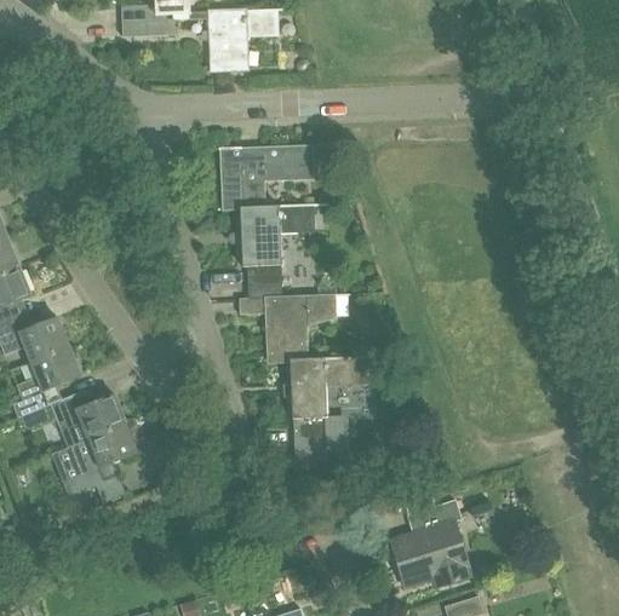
[(175,18),(208,17),(210,17),(210,11),(189,11),(189,0),(154,0),(154,5),(121,6),(121,21),(175,18)]
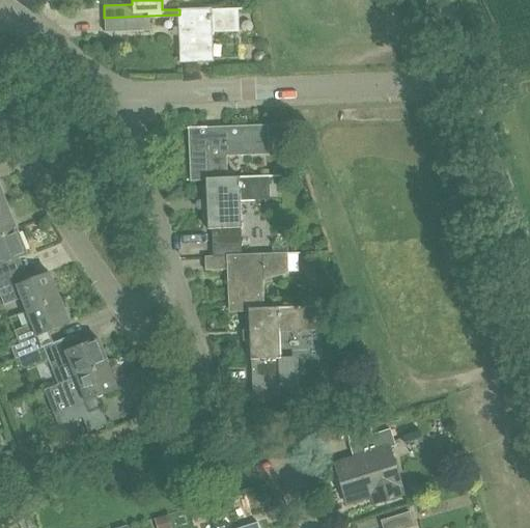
[(178,15),(180,59),(212,58),(211,31),(236,30),(235,7),(179,9),(179,15),(178,15)]
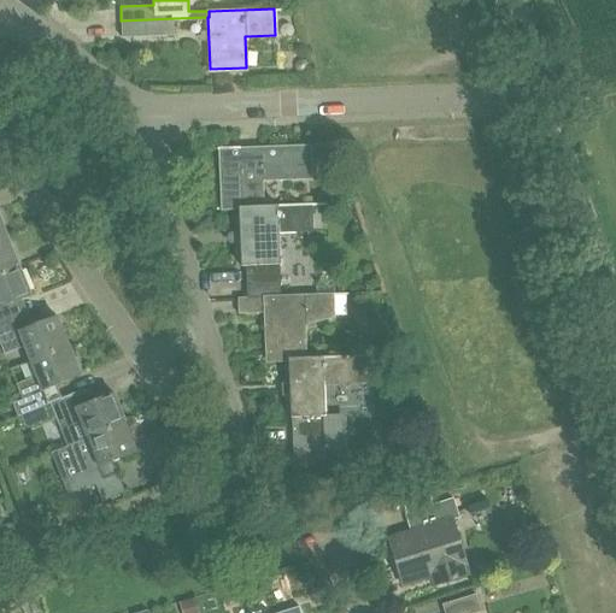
[(174,34),(174,18),(121,21),(122,36),(174,34)]
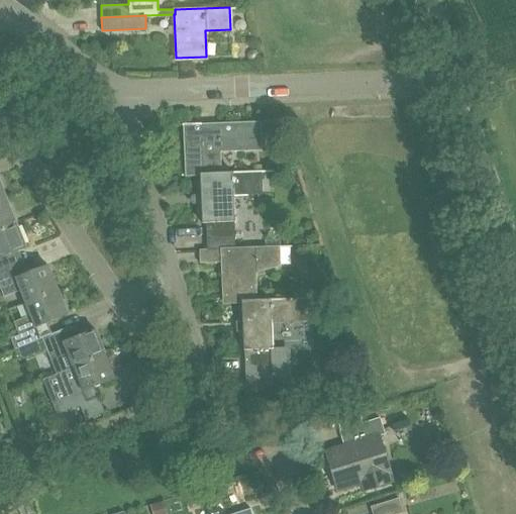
[(186,173),(199,172),(199,171),(219,170),(218,145),(261,143),(259,120),(201,123),(201,121),(182,122),(182,124),(184,124),(186,173)]
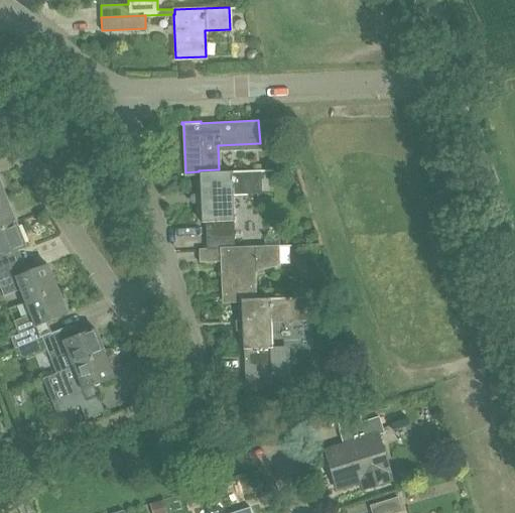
[(199,247),(199,249),(221,248),(221,247),(234,246),(233,220),(234,220),(233,191),(259,190),(258,168),(219,170),(219,169),(199,170),(199,171),(199,172),(201,222),(205,221),(206,247),(199,247)]
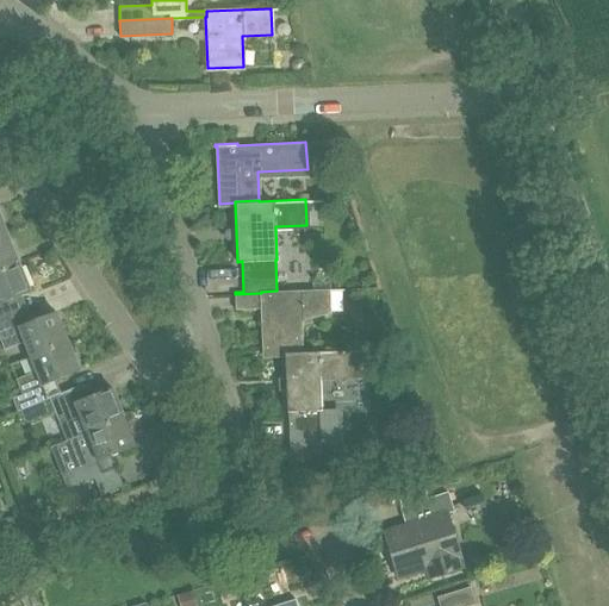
[(0,268),(18,261),(6,233),(0,236),(0,268)]
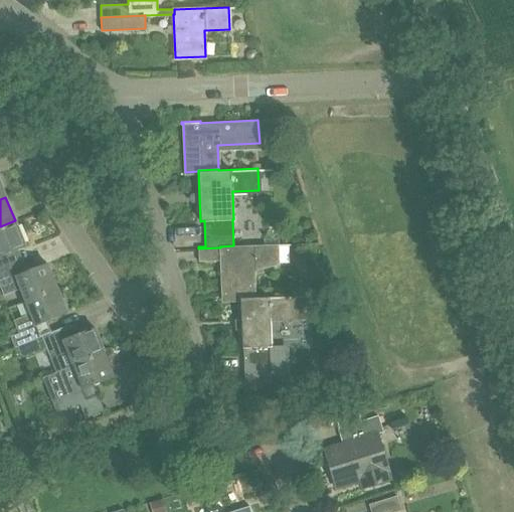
[(25,245),(15,220),(0,226),(0,269),(9,266),(4,253),(25,245)]
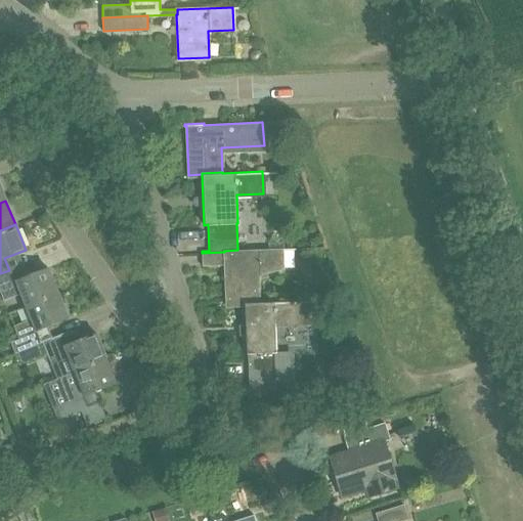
[(226,305),(244,304),(244,303),(259,302),(257,274),(282,266),(281,248),(237,250),(224,251),(224,252),(202,253),(202,264),(224,263),(226,305)]
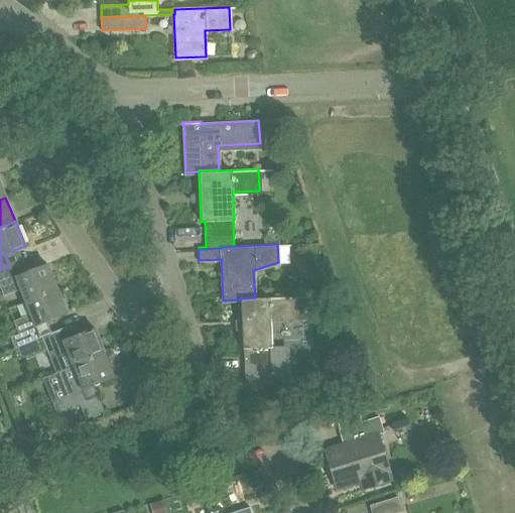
[(286,268),(298,267),(297,250),(286,250),(286,268)]
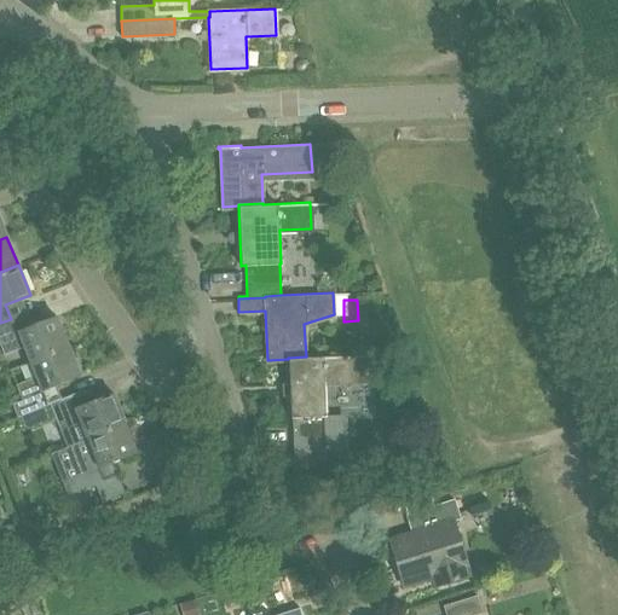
[(30,360),(68,344),(56,317),(32,326),(26,313),(11,319),(0,323),(0,341),(5,353),(24,344),(30,360)]
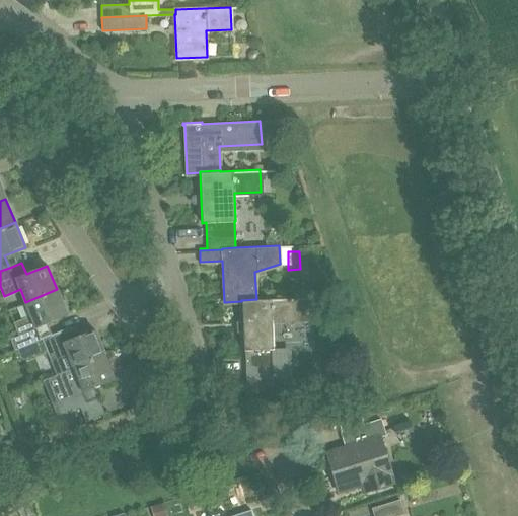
[(313,287),(293,288),(293,297),(314,298),(313,287)]
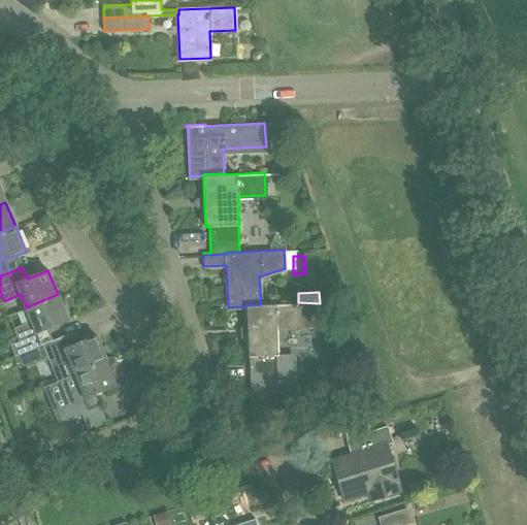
[(43,343),(53,340),(47,328),(68,320),(58,294),(26,307),(31,320),(14,327),(20,339),(10,343),(14,356),(43,343)]
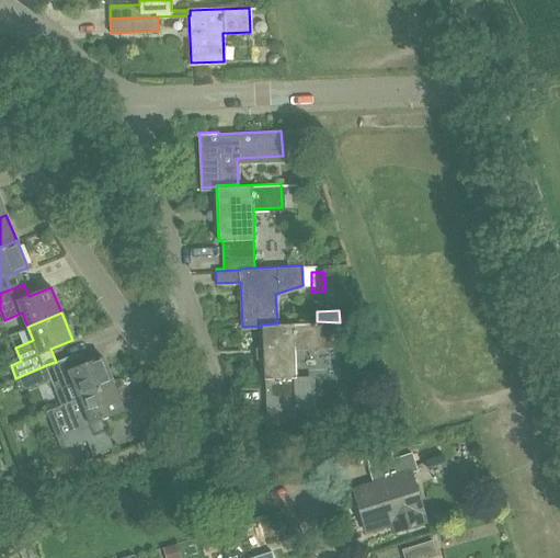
[(340,322),(277,323),(261,325),(261,326),(264,377),(265,377),(266,408),(286,407),(287,421),(301,418),(306,416),(308,414),(309,413),(310,411),(310,407),(310,406),(315,406),(312,375),(295,376),(294,348),(323,345),(343,345),(342,321),(340,322)]
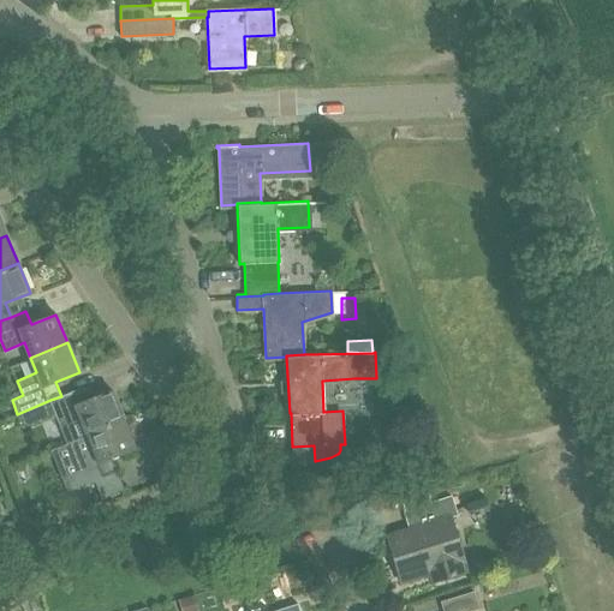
[(67,442),(67,443),(124,420),(112,390),(88,401),(83,388),(61,396),(51,400),(61,427),(67,442)]
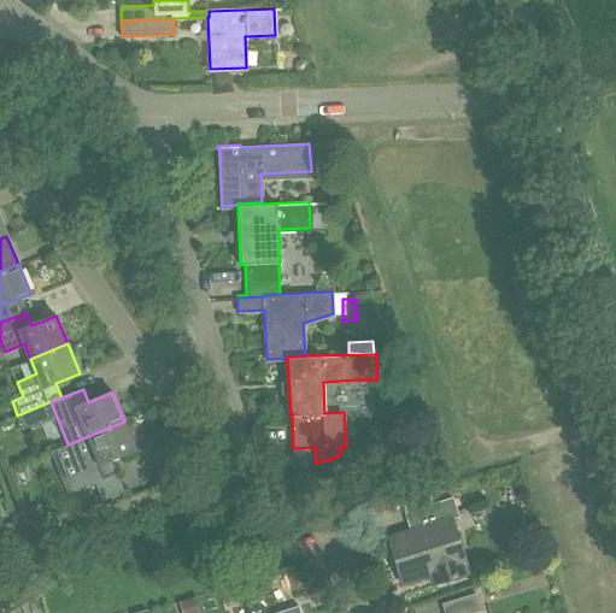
[(78,472),(86,488),(118,475),(112,460),(136,451),(124,422),(68,444),(78,472)]
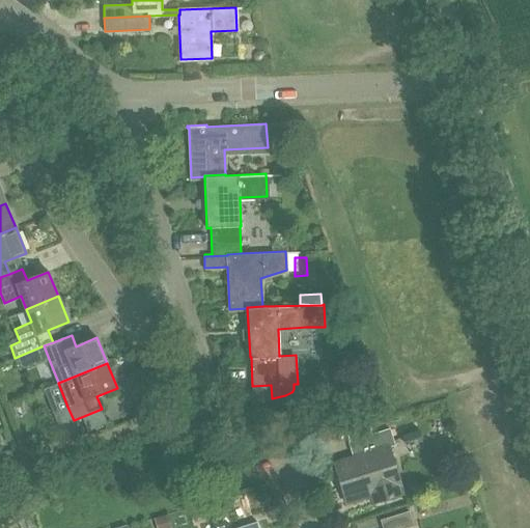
[(333,462),(346,502),(377,493),(379,500),(402,493),(399,484),(400,484),(388,445),(393,443),(389,427),(371,433),(367,420),(345,427),(349,440),(347,441),(352,455),(333,462)]
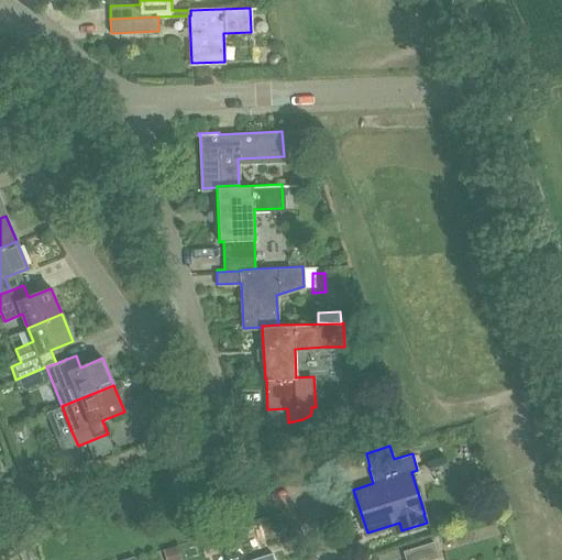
[(423,559),(438,556),(433,540),(404,549),(406,559),(423,559)]
